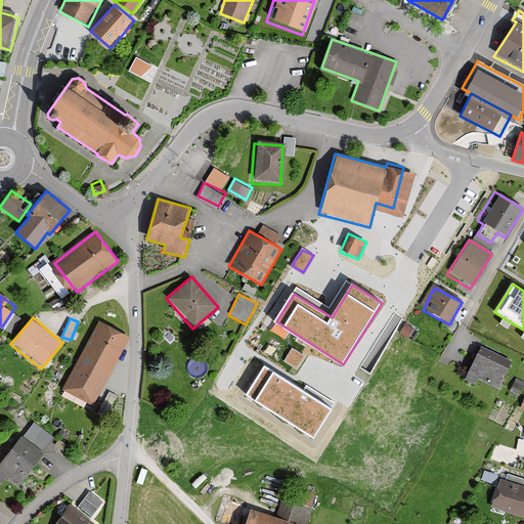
[(93,407),(131,338),(99,320),(61,391),(93,407)]
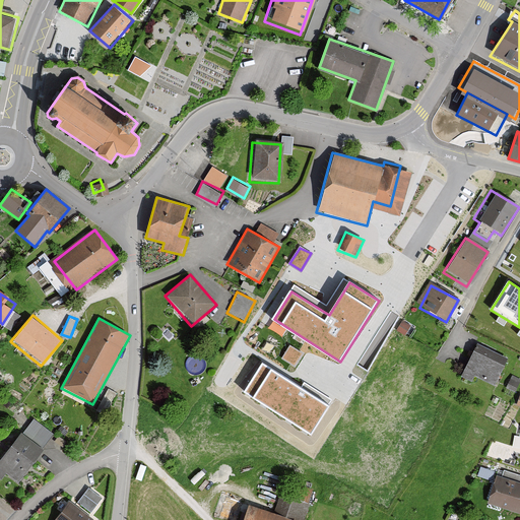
[(296,365),(304,350),(290,343),(281,356),(296,365)]
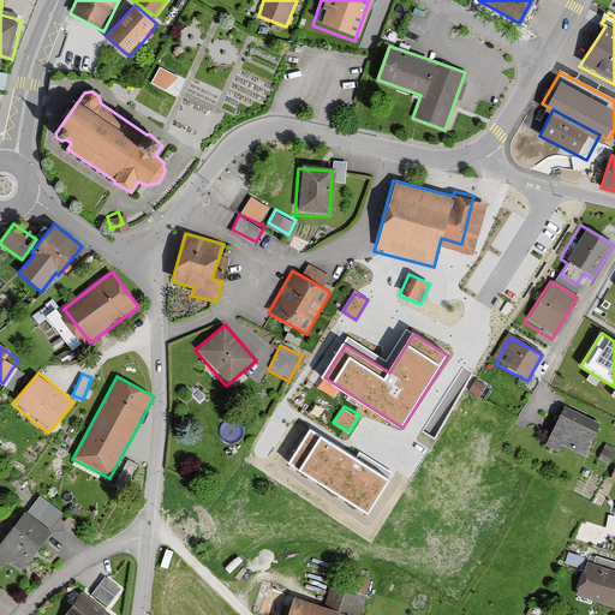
[(555,453),(560,445),(584,457),(597,430),(559,412),(542,447),(555,453)]
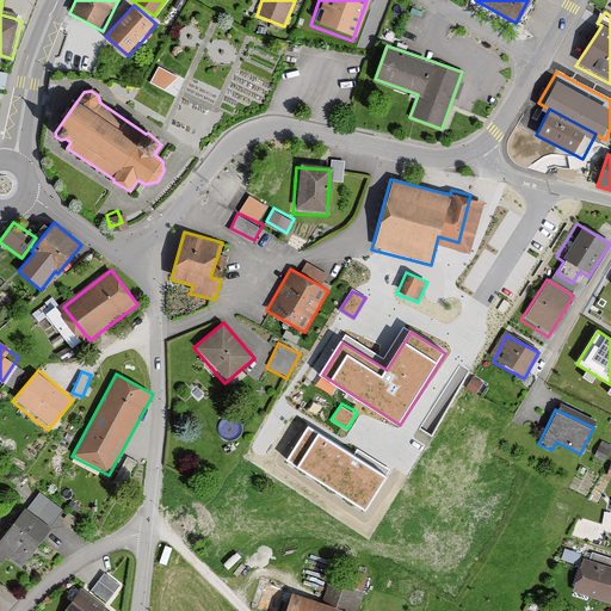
[(387,479),(309,429),(289,461),(365,510),(387,479)]
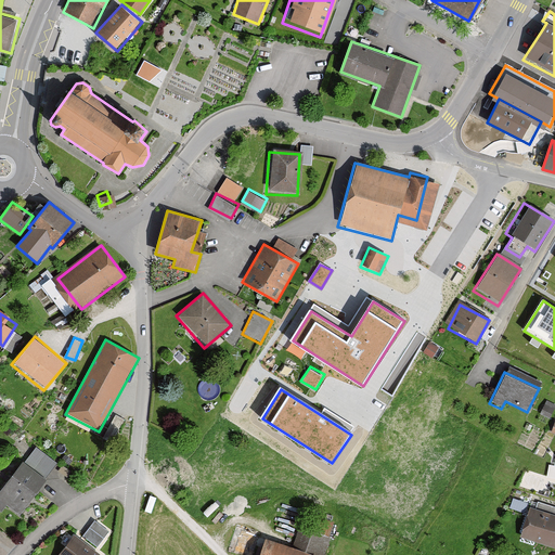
[(0,513),(5,506),(17,516),(59,465),(35,447),(0,489),(0,513)]
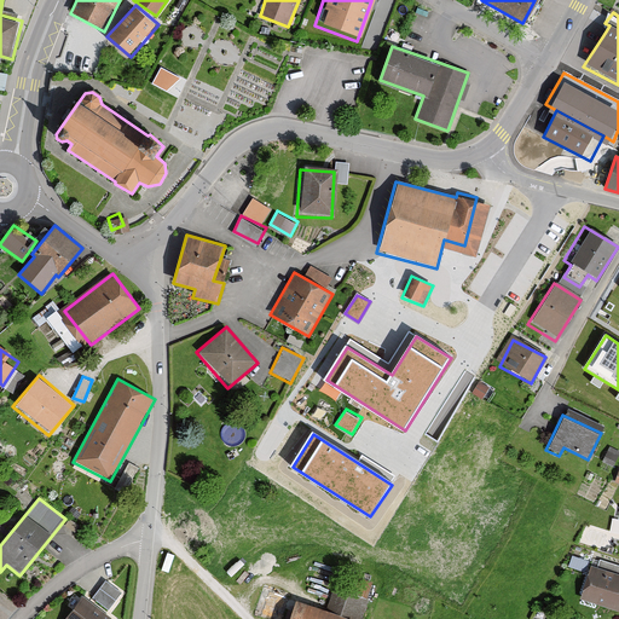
[(577,600),(618,611),(618,609),(618,574),(585,566),(577,600)]
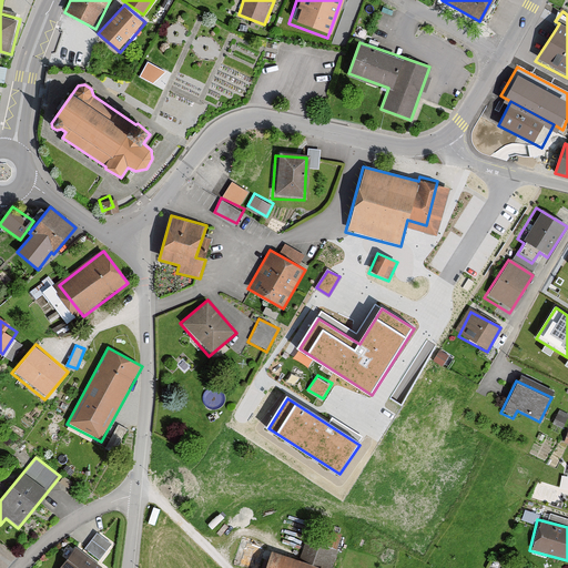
[(328,567),(340,534),(311,525),(306,539),(303,538),(296,560),(265,550),(260,567),(328,567)]
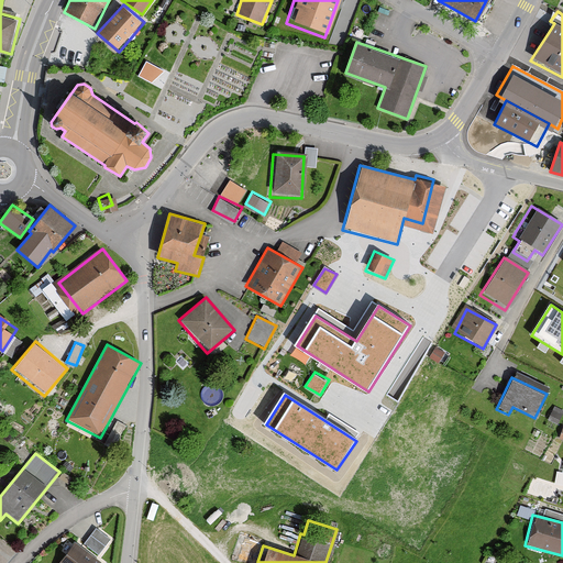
[(98,556),(110,539),(95,528),(83,545),(98,556)]
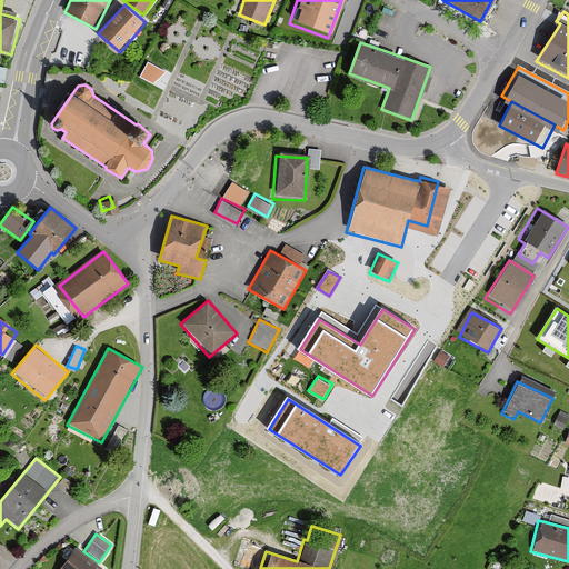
[(101,568),(76,549),(59,568),(101,568)]
